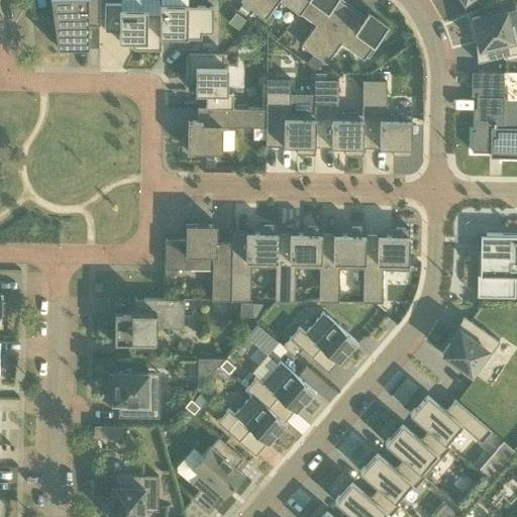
[(99,0),(50,0),(59,47),(89,47),(89,25),(100,25),(100,2),(99,0)]
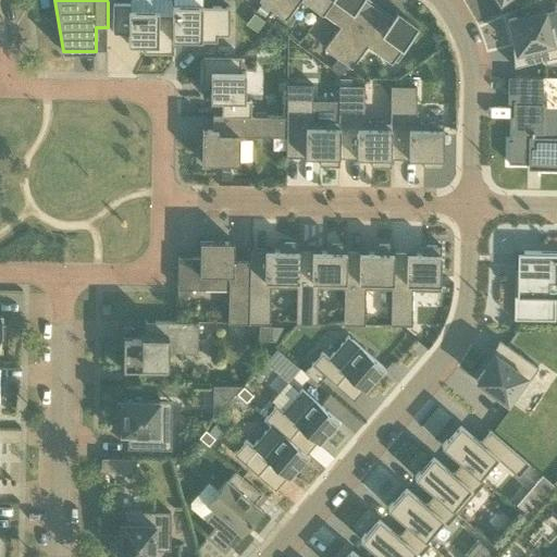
[(259,0),(273,10),(280,0),(259,0)]
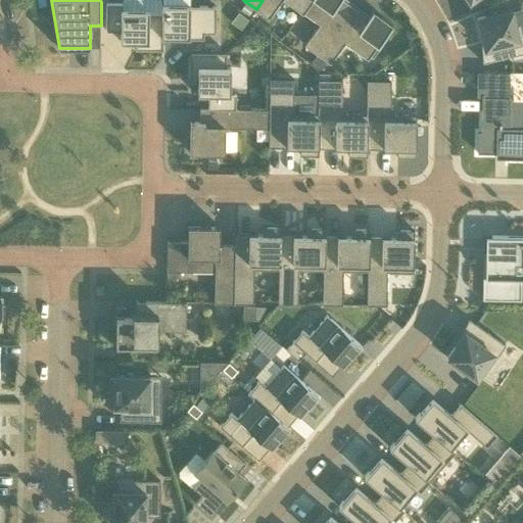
[(263,0),(256,9),(269,19),(282,0),(286,0),(304,13),(314,0),(263,0)]
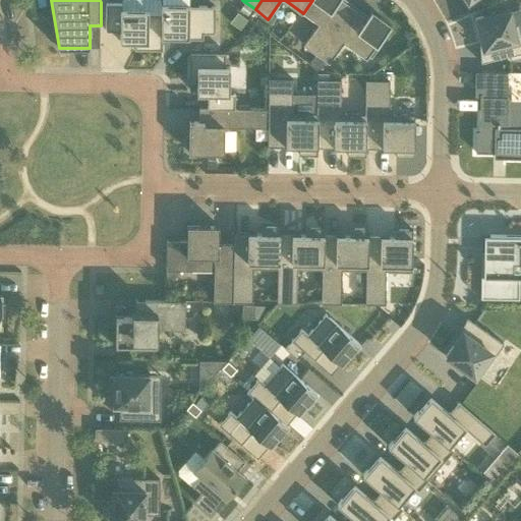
[(342,0),(312,0),(303,13),(319,24),(303,45),(316,55),(351,6),(342,0)]
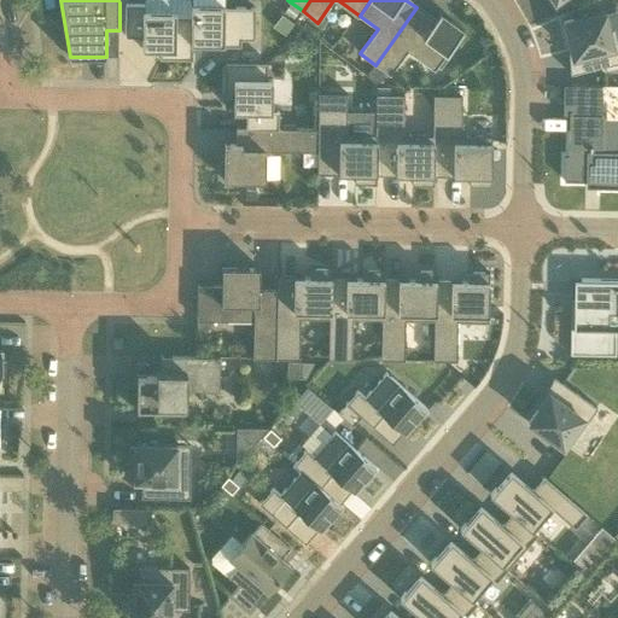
[(153,58),(186,59),(186,44),(186,16),(170,16),(170,10),(139,10),(139,3),(120,3),(120,30),(120,35),(136,36),(135,48),(153,50),(153,58)]
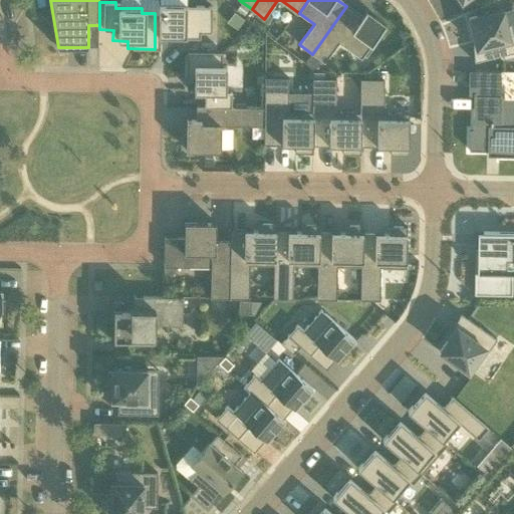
[(155,13),(155,36),(195,37),(195,31),(206,31),(206,5),(155,4),(155,13)]
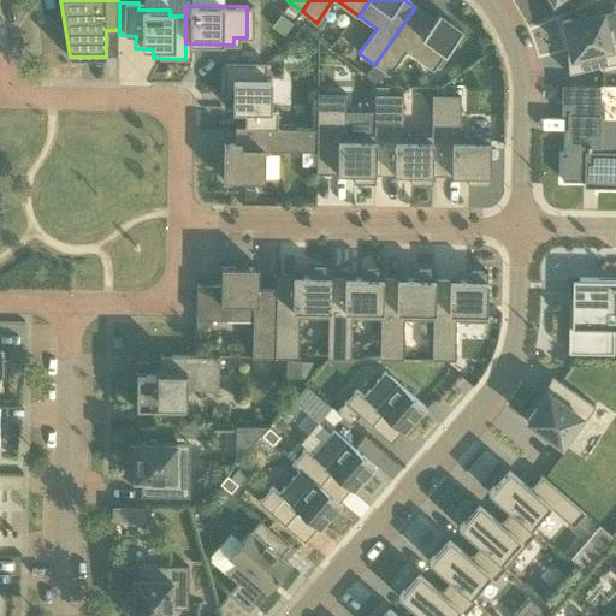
[(604,5),(566,15),(575,65),(615,55),(615,34),(614,22),(608,23),(604,5)]
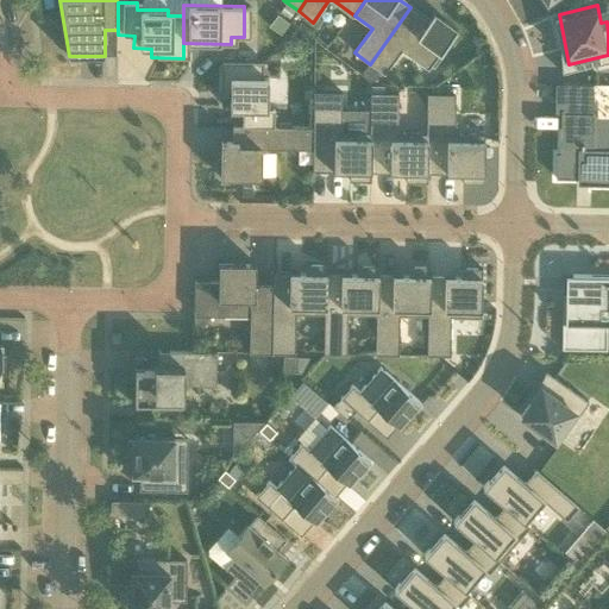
[(433,13),(428,20),(410,7),(370,64),(382,73),(384,75),(402,50),(428,70),(432,66),(434,67),(444,55),(441,54),(457,31),(433,13)]
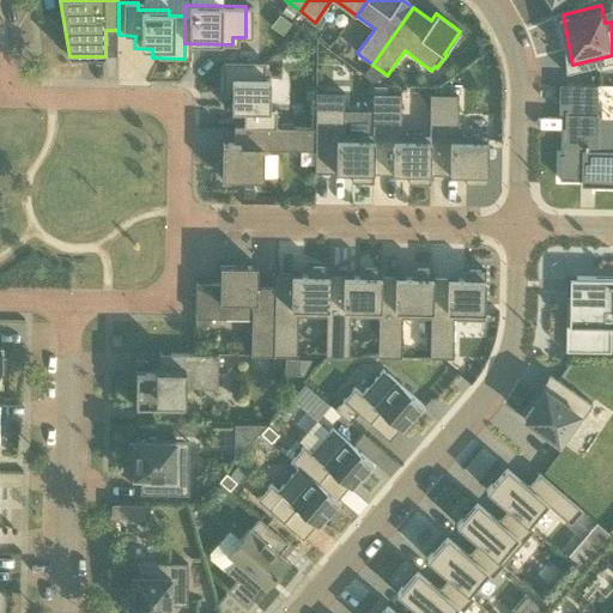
[(272,25),(284,35),(292,23),(280,14),(272,25)]
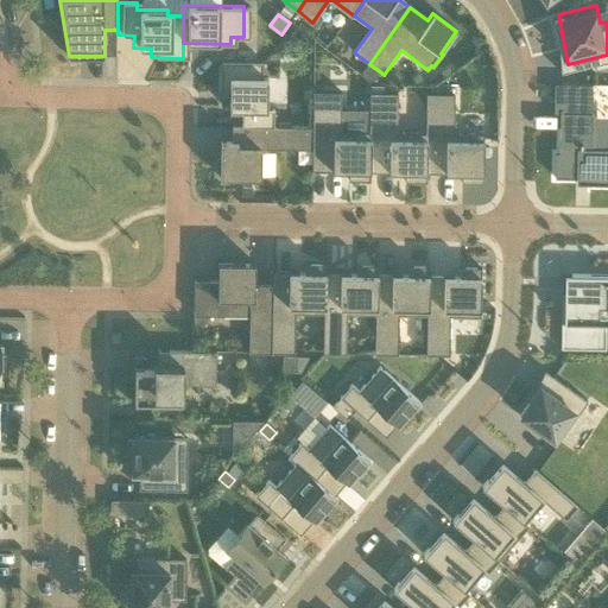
[(242,111),(241,127),(273,128),(273,108),(267,108),(267,78),(263,78),(263,61),(221,61),(221,93),(230,93),(230,109),(242,111)]
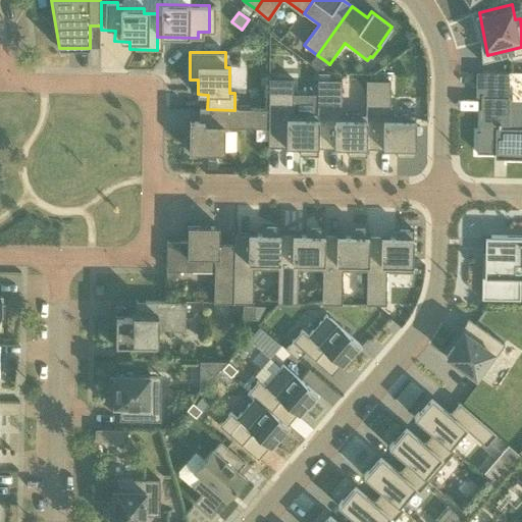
[(327,62),(317,55),(311,62),(321,70),(327,62)]
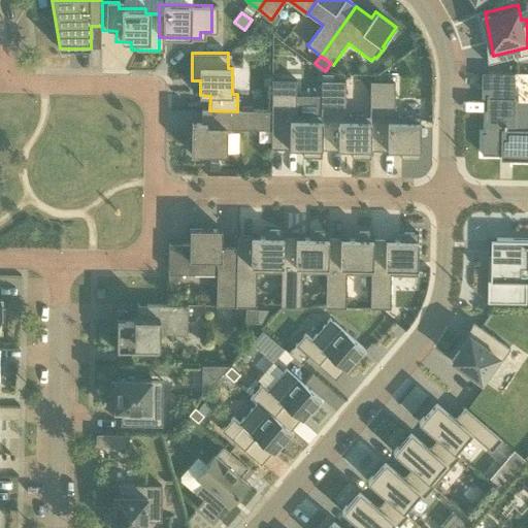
[(513,92),(513,74),(500,74),(500,91),(513,92)]
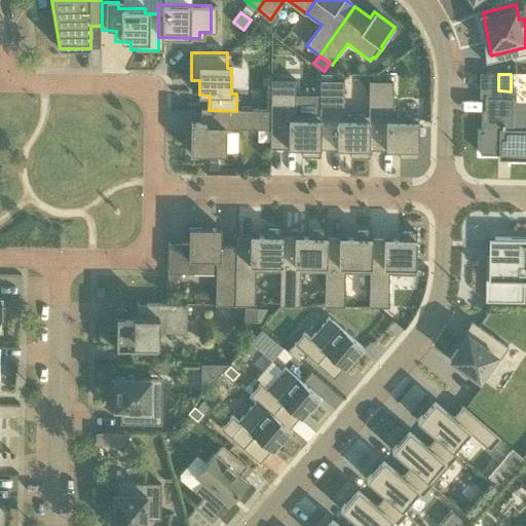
[(271,79),(271,111),(270,128),(270,129),(270,148),(297,148),(302,148),(302,156),(321,156),(321,149),(320,149),(321,114),(320,114),(295,114),(296,80),(271,79)]
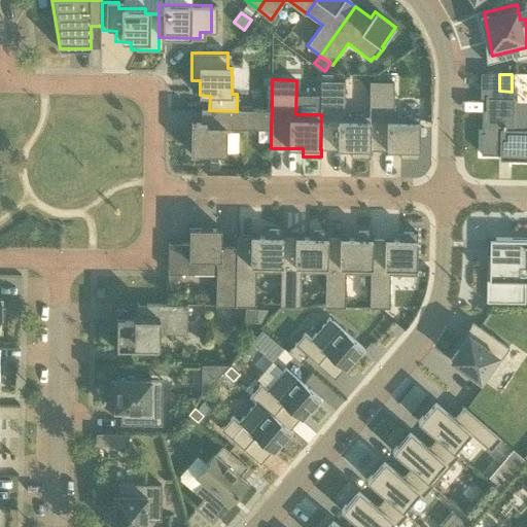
[(370,115),(345,115),(345,80),(321,80),(320,114),(321,114),(320,149),(321,149),(346,148),(351,148),(351,157),(370,157),(371,149),(370,149),(370,115)]
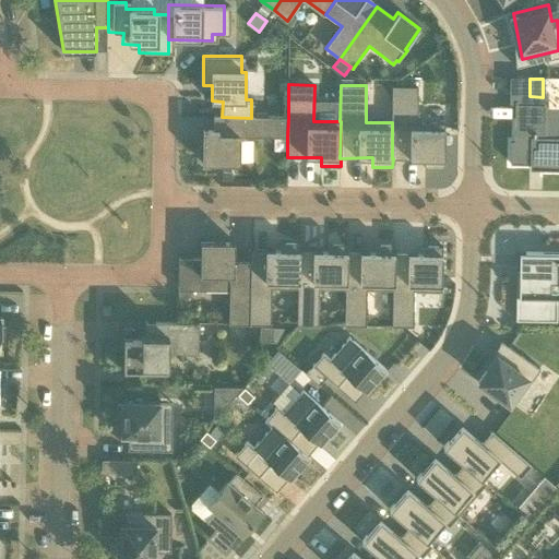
[(392,158),(393,158),(419,159),(419,158),(425,159),(425,167),(444,168),(445,123),(417,122),(418,86),(392,86),(392,122),(392,158)]
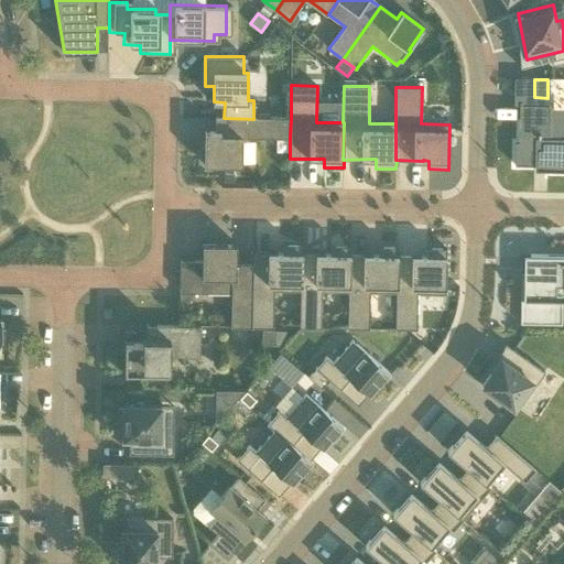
[(563,139),(549,140),(549,106),(518,106),(518,144),(513,144),(513,167),(546,166),(546,173),(563,172),(563,139)]
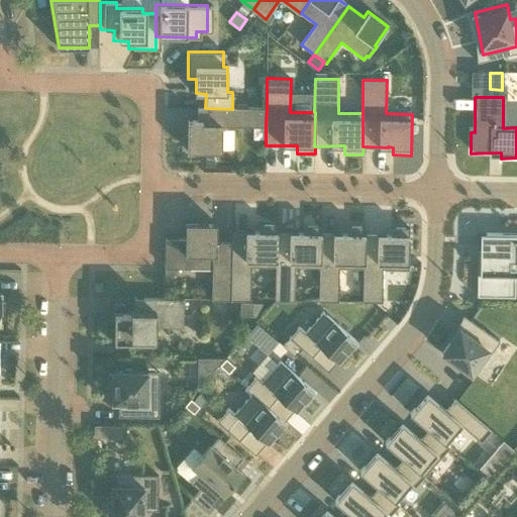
[(266,126),(267,109),(232,109),(205,108),(198,108),(198,121),(188,120),(188,151),(222,151),(223,126),(266,127),(266,126)]
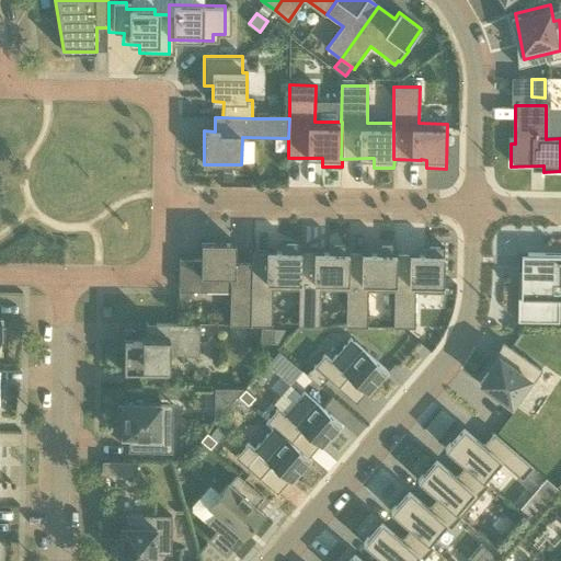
[(236,264),(236,243),(202,242),(202,260),(180,260),(180,261),(180,275),(179,275),(179,276),(180,276),(180,289),(179,289),(179,290),(190,292),(230,292),(230,325),(250,325),(251,264),(236,264)]
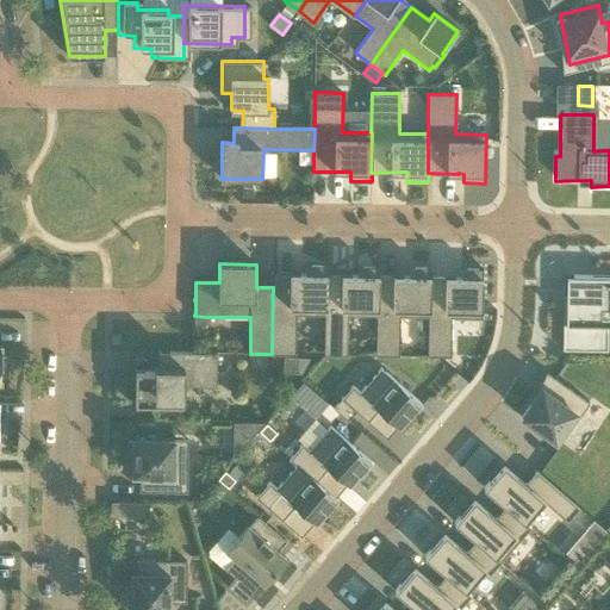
[(327,274),(328,274),(328,266),(306,265),(306,274),(300,274),(274,274),(274,287),(272,354),(296,354),(297,313),(325,315),(327,315),(327,274)]
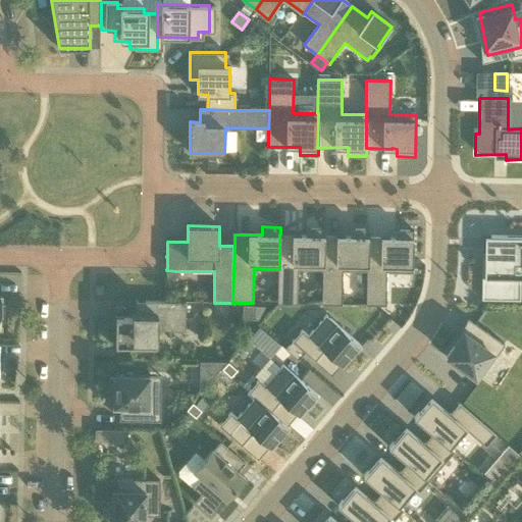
[(301,236),(280,235),(279,235),(279,269),(278,269),(277,304),(298,304),(298,269),(322,270),(323,270),(324,236),(325,228),(307,227),(306,236),(301,236)]
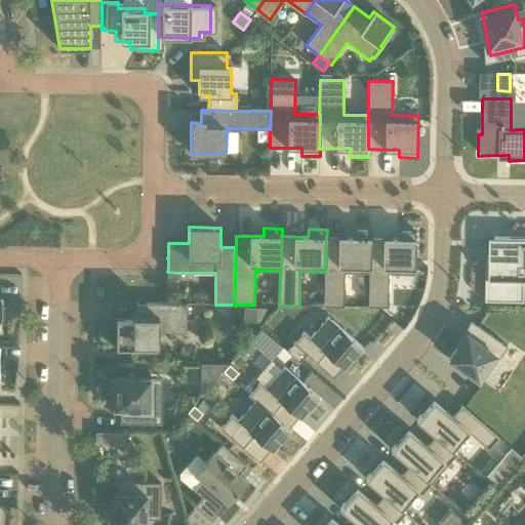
[(345,272),(369,273),(370,273),(370,238),(371,238),(371,231),(353,230),(353,238),(347,238),(326,237),(325,272),(324,272),(324,306),(344,307),(345,272)]
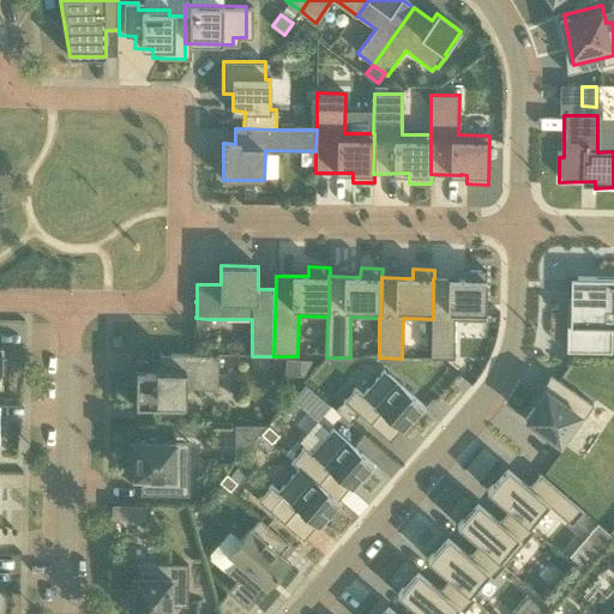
[(433,319),(432,319),(431,359),(455,359),(455,319),(486,320),(487,271),(465,270),(464,280),(458,280),(434,278),(433,278),(433,319)]
